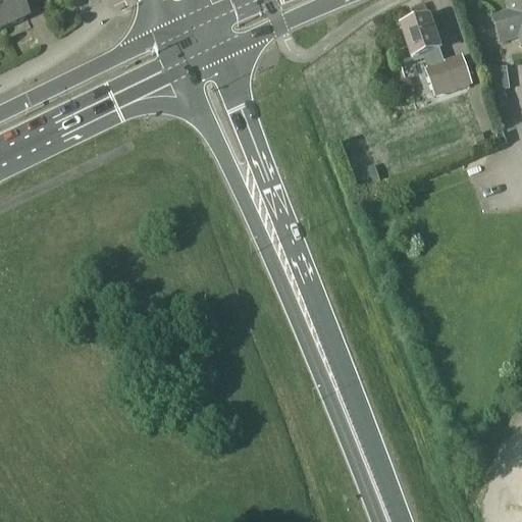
[(0,0),(0,31),(1,32),(27,20),(16,0),(0,0)]
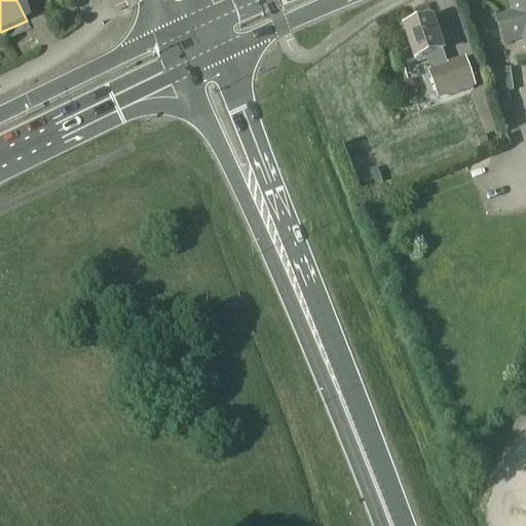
[(525,47),(525,46),(525,0),(520,0),(511,3),(514,13),(498,19),(506,44),(522,39),(525,47)]
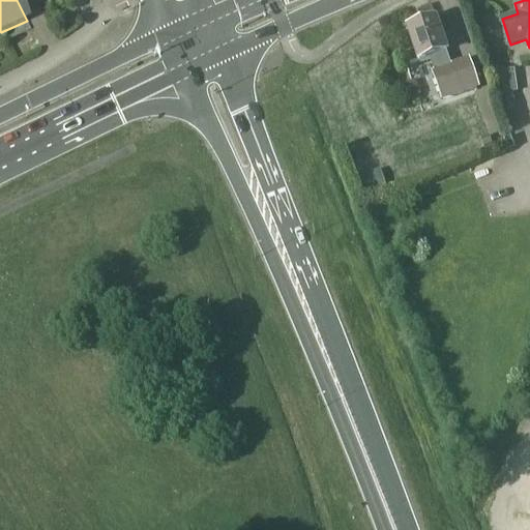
[(503,51),(498,16),(487,18),(493,53),(503,51)]
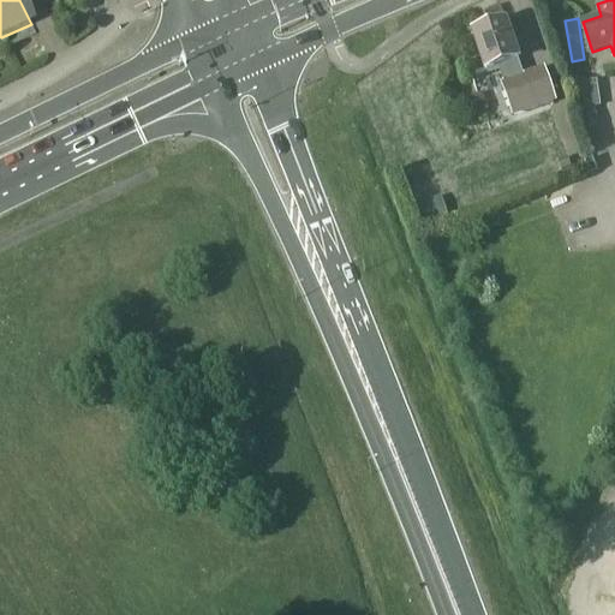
[(525,79),(506,25),(473,36),(485,71),(496,67),(514,117),(553,102),(543,73),(525,79)]
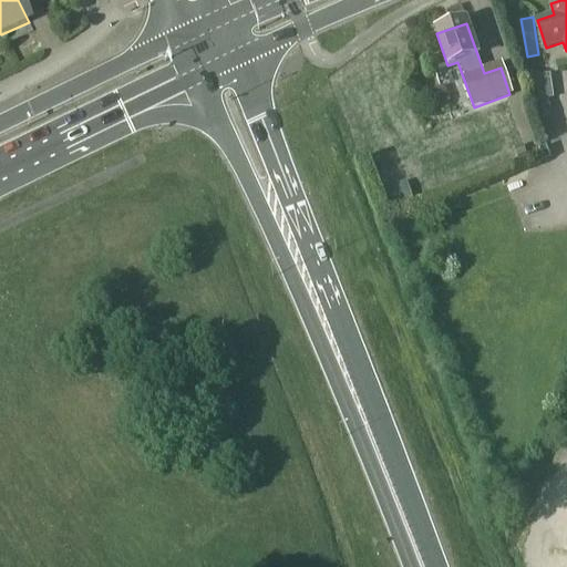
[(555,103),(548,63),(524,72),(540,123),(554,117),(548,104),(555,103)]
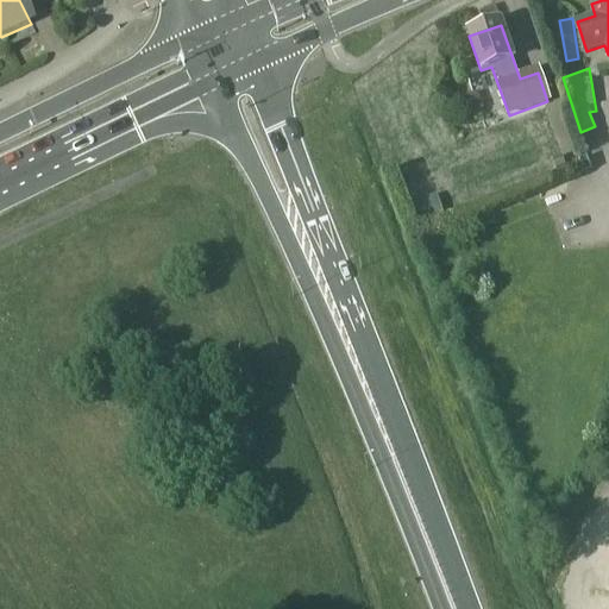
[(563,157),(553,161),(557,171),(566,167),(563,157)]
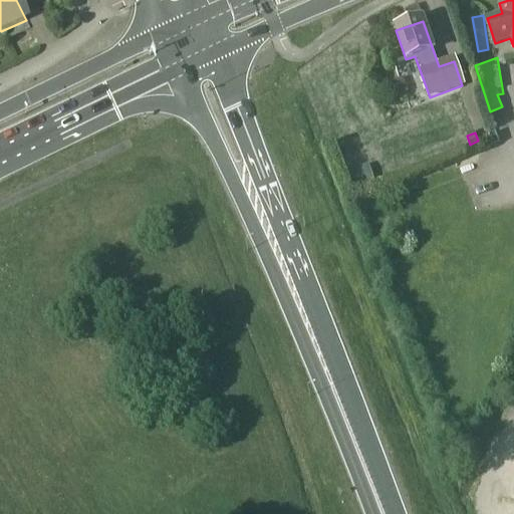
[(355,187),(378,178),(372,163),(349,172),(355,187)]
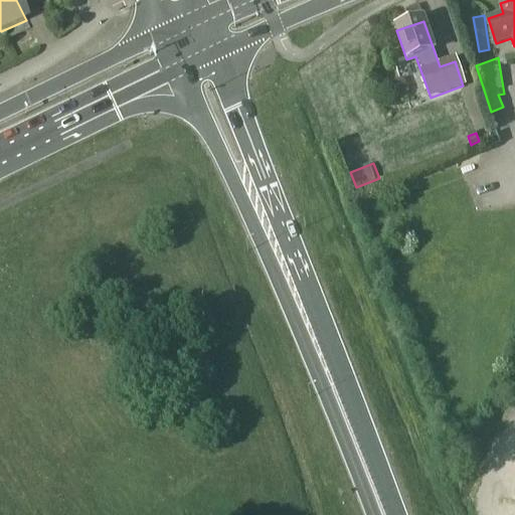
All buildings are outlined.
